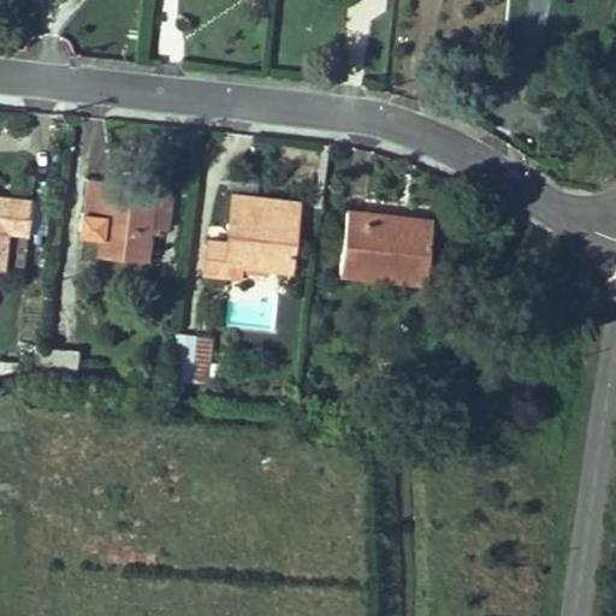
[(89,176),(86,213),(104,214),(102,224),(99,253),(146,258),(150,225),(154,190),(135,188),(136,181),(126,181),(125,187),(110,185),(111,178),(89,176)]
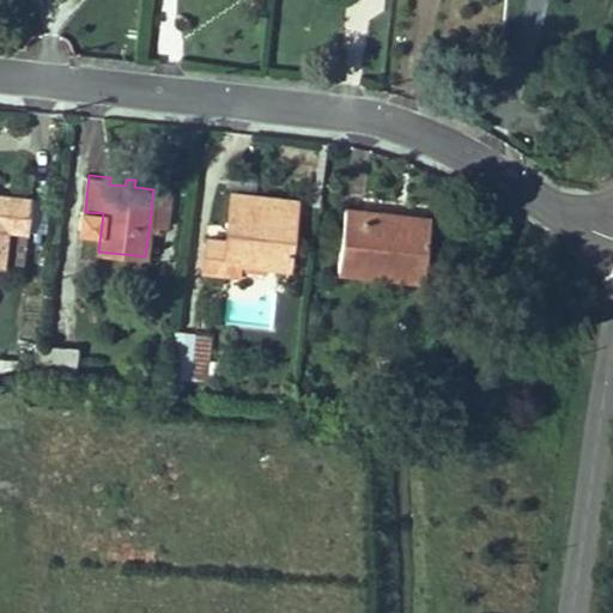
[(171,192),(153,189),(150,224),(168,226),(171,192)]
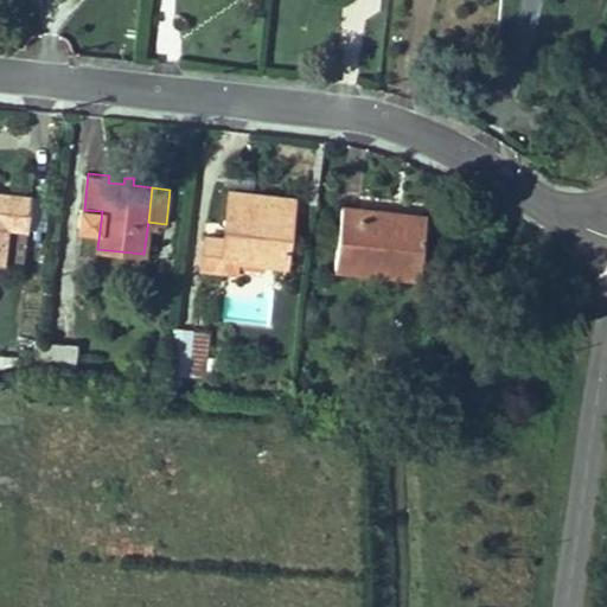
[(32,193),(0,190),(0,261),(24,266),(32,193)]
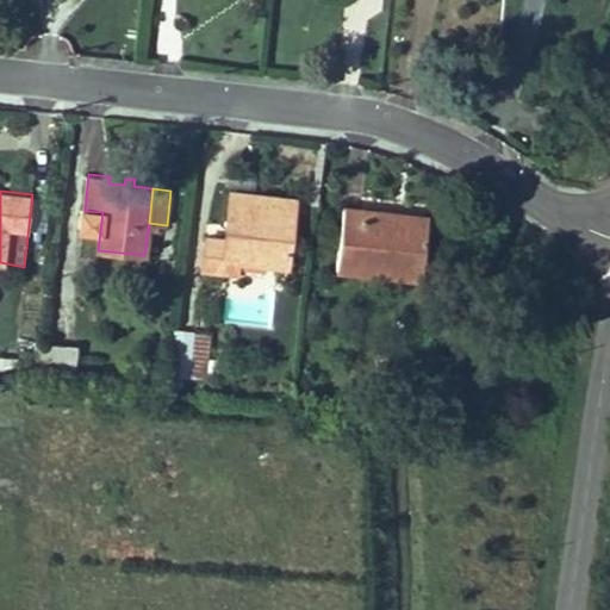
[(266,262),(286,265),(292,209),(273,206),(274,197),(230,192),(225,238),(206,236),(201,268),(223,271),(224,257),(243,260),(244,251),(266,254),(266,262)]
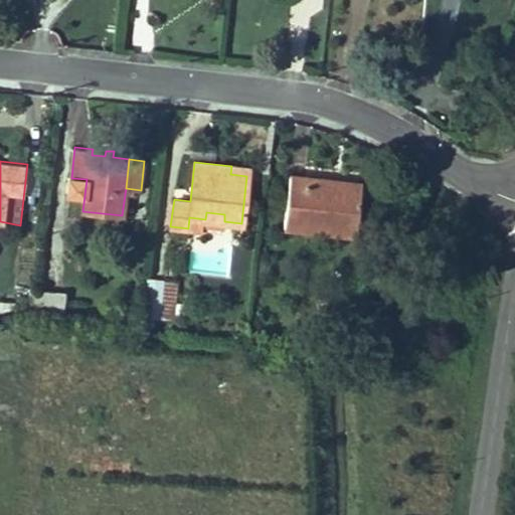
[(231,166),(230,174),(246,176),(247,168),(231,166)]
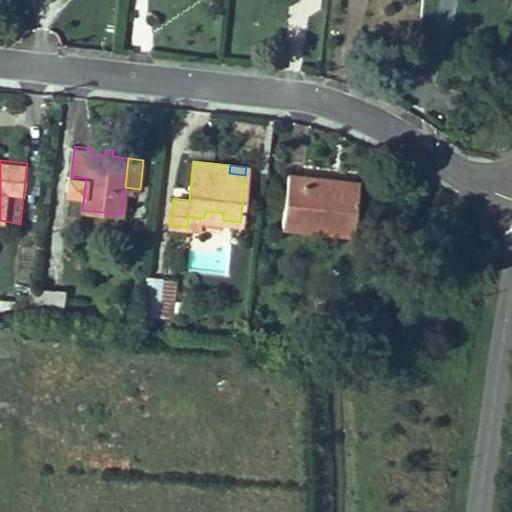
[(281,224),(353,234),(359,185),(337,182),(336,190),(323,189),(325,177),(288,173),(281,224)]
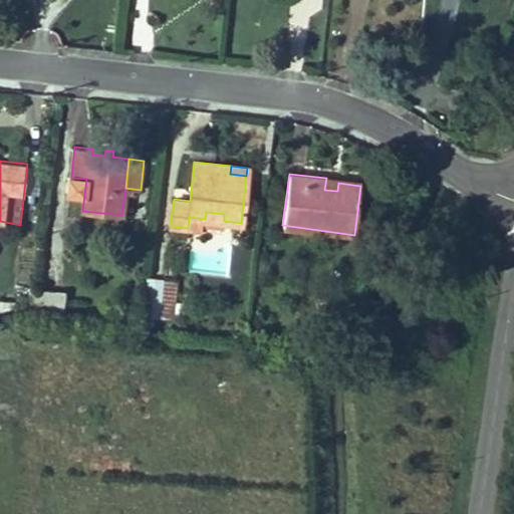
[(85,187),(86,179),(71,178),(71,186),(85,187)]
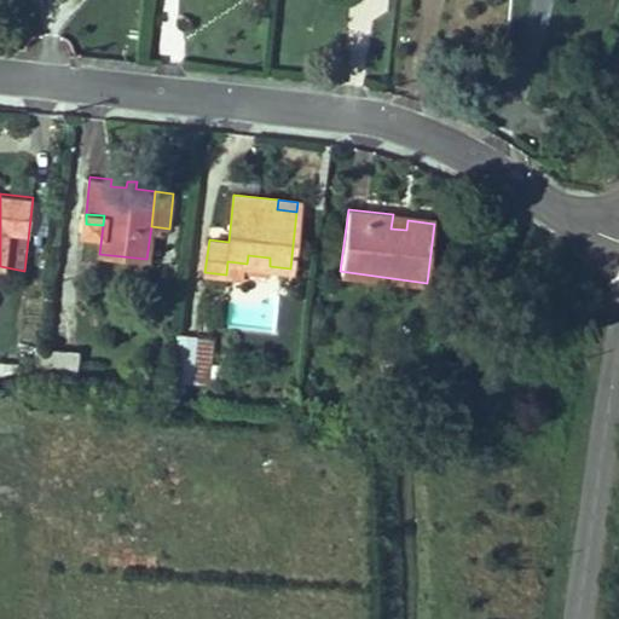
[(408,220),(409,217),(393,214),(391,229),(406,230),(408,220)]
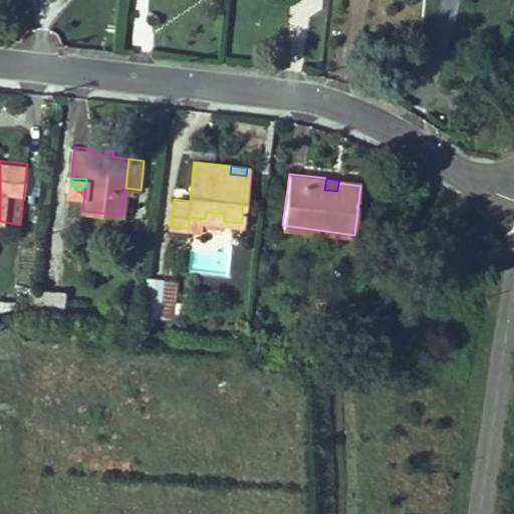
[(224,214),(206,212),(205,219),(224,221),(224,214)]
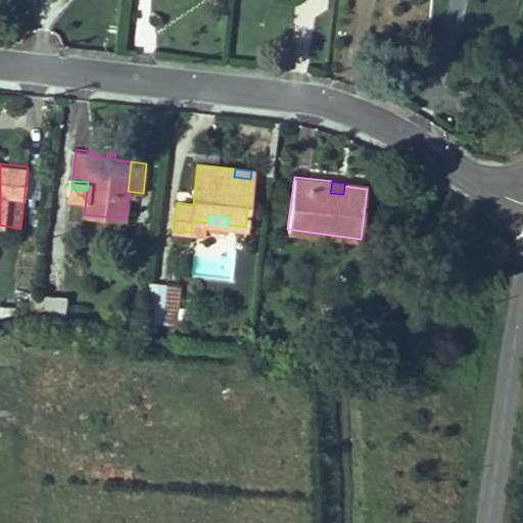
[(179,285),(150,281),(145,319),(175,324),(179,285)]
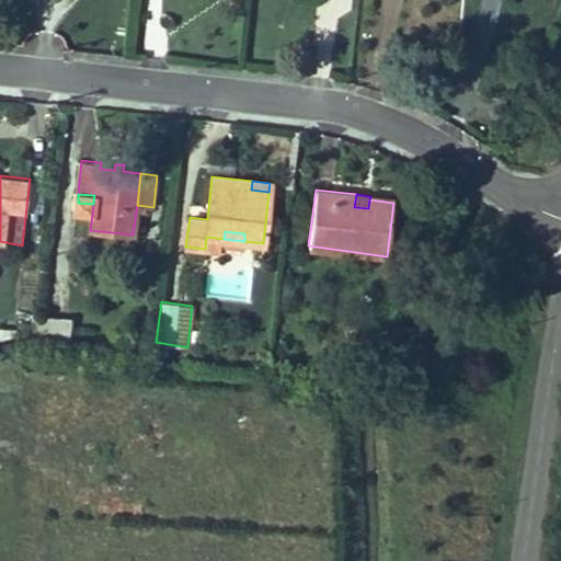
[(44,309),(41,328),(70,332),(72,313),(44,309)]
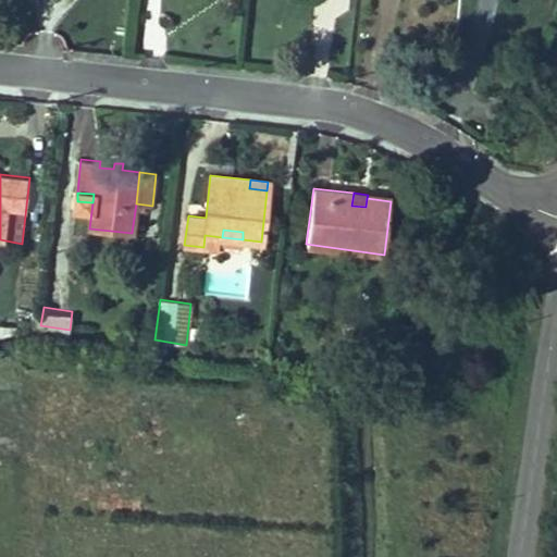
[(9,344),(29,346),(32,329),(10,326),(9,344)]
